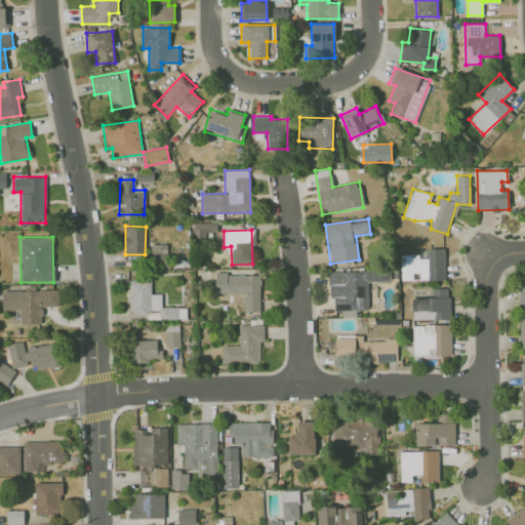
[(445,279),(444,247),(428,247),(428,255),(401,255),(401,280),(445,279)]
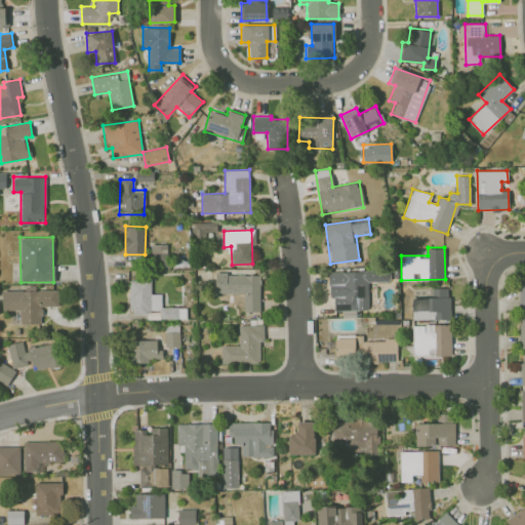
[(368,310),(367,281),(390,281),(390,270),(328,271),(329,297),(333,297),(333,311),(341,311),(341,317),(356,317),(356,310),(368,310)]
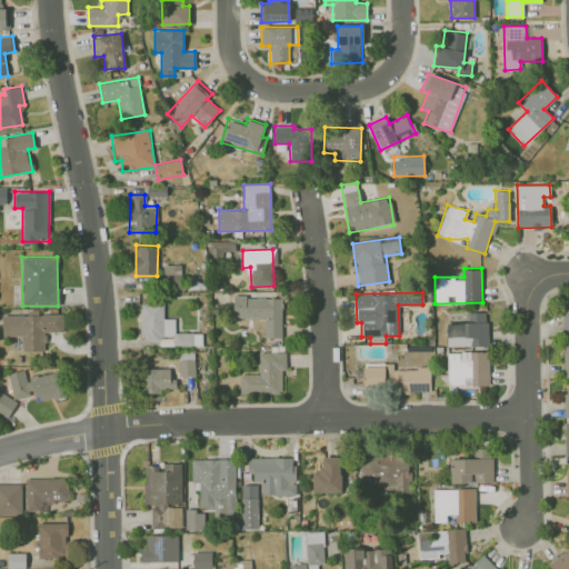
[(281,297),(235,297),(235,318),(263,317),(265,337),(282,337),(281,297)]
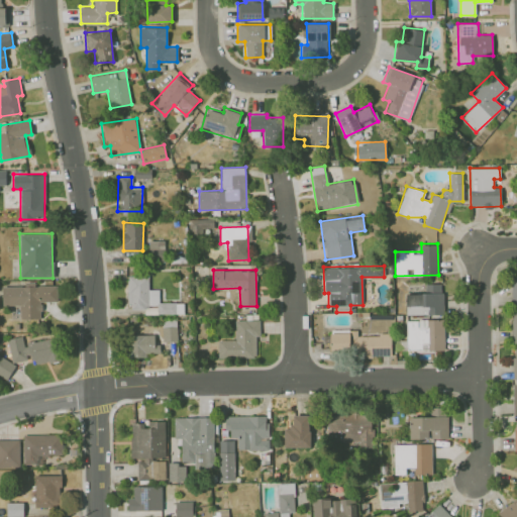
[(157,313),(183,313),(183,303),(159,302),(159,289),(148,289),(148,276),(128,276),(128,309),(145,309),(145,305),(157,305),(157,313)]
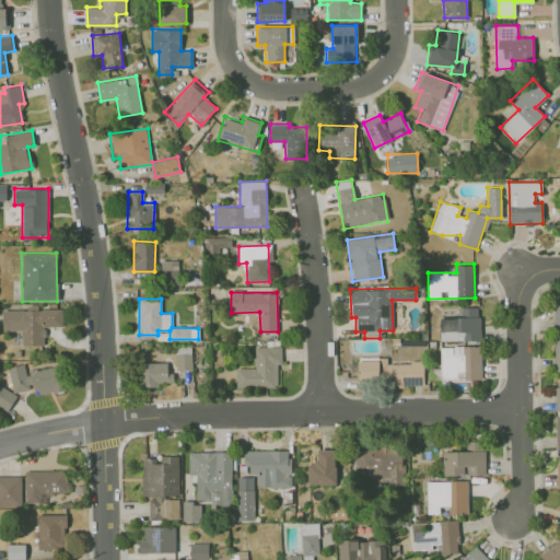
[(440,341),(479,340),(479,307),(461,307),(461,317),(440,317),(440,341)]
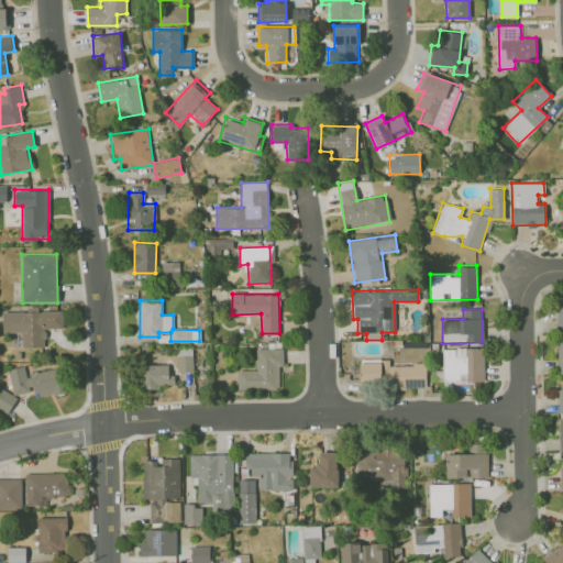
[(1,311),(2,332),(21,332),(21,346),(45,346),(45,329),(62,329),(62,310),(1,311)]
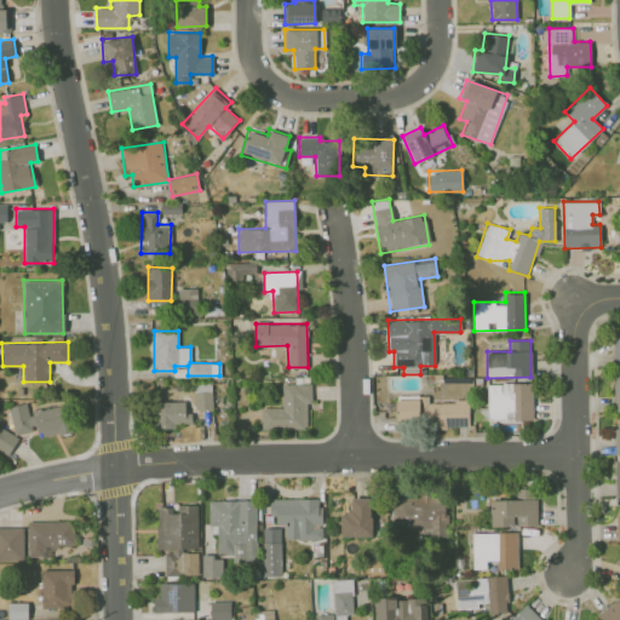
[(311,383),(281,384),(282,407),(260,408),(262,428),(306,426),(306,402),(311,402),(311,383)]
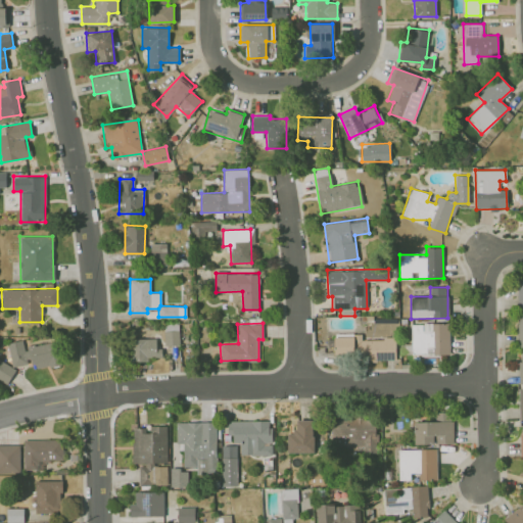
[(449,324),(411,323),(411,353),(449,354),(449,324)]
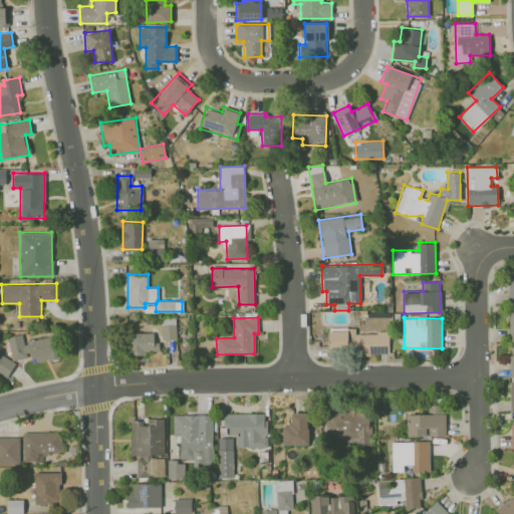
[(328,330),(328,348),(350,348),(350,354),(389,353),(389,332),(355,332),(355,330),(328,330)]
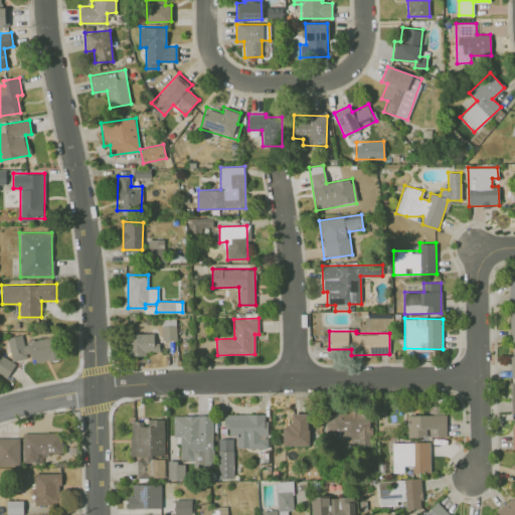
[(154,333),(129,334),(130,356),(145,356),(145,352),(159,351),(159,342),(154,342),(154,333)]
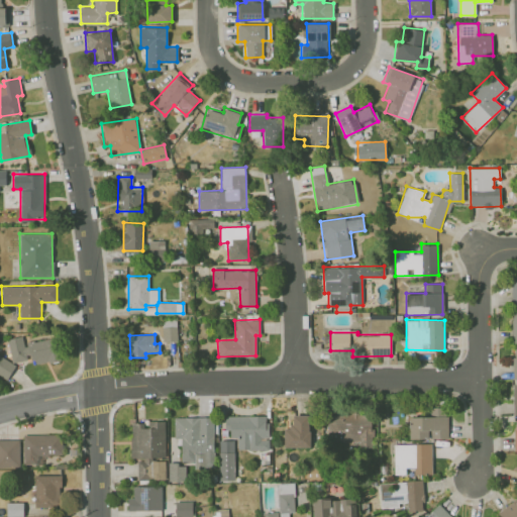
[(8,338),(11,362),(30,358),(31,365),(60,360),(56,337),(23,342),(22,336),(8,338)]
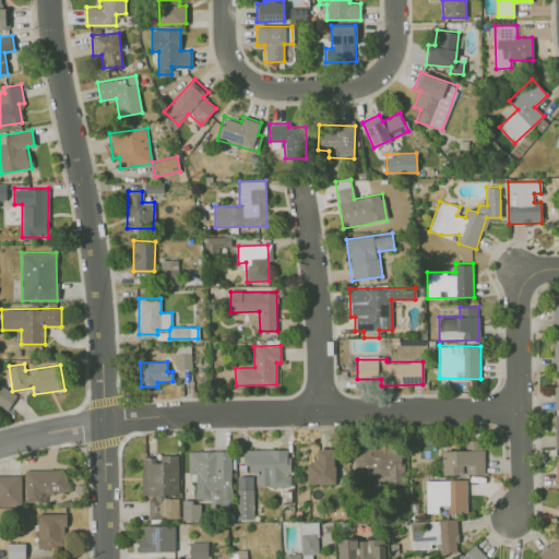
[(0,387),(0,406),(7,411),(16,395),(1,385),(0,387)]
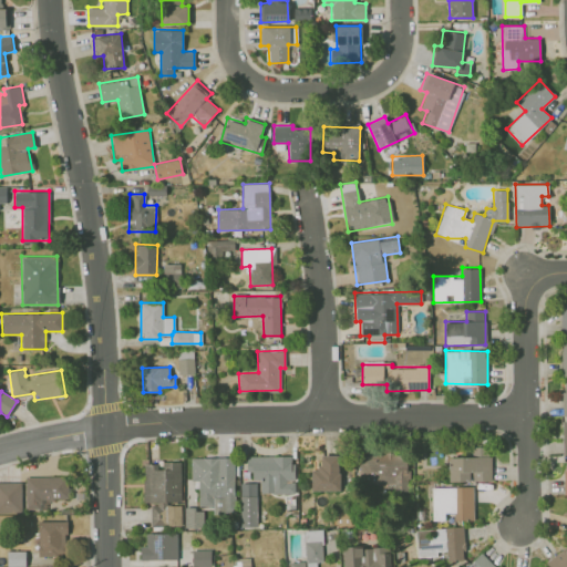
[(449,457),(450,481),(492,480),(491,446),(471,447),(472,456),(449,457)]
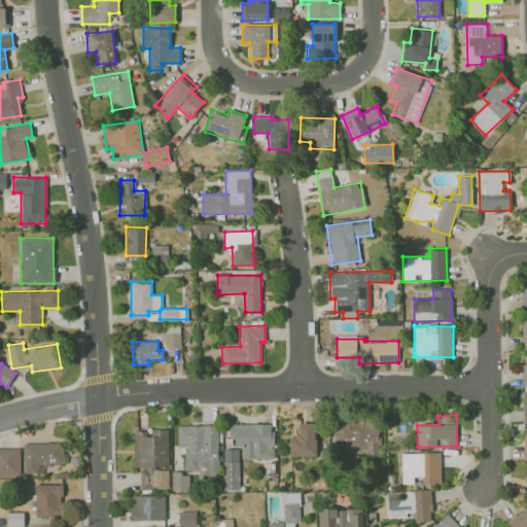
[(332,422),(332,451),(379,450),(379,421),(332,422)]
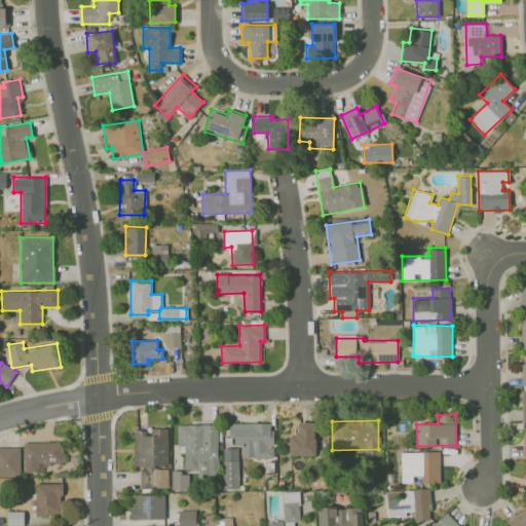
[(231,422),(230,445),(241,445),(241,457),(272,458),(273,423),(231,422)]
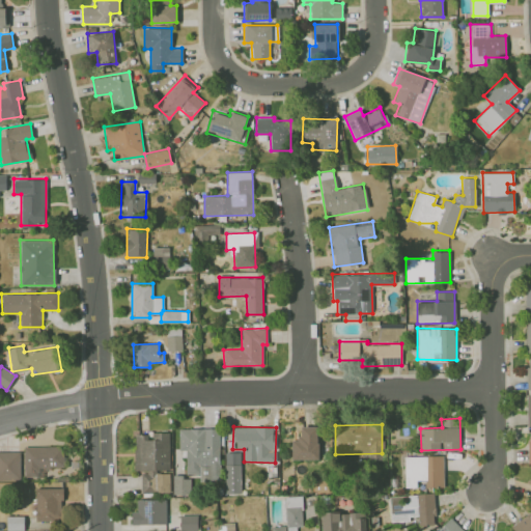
[(291,459),(318,458),(317,426),(301,426),(302,439),(291,439),(291,459)]
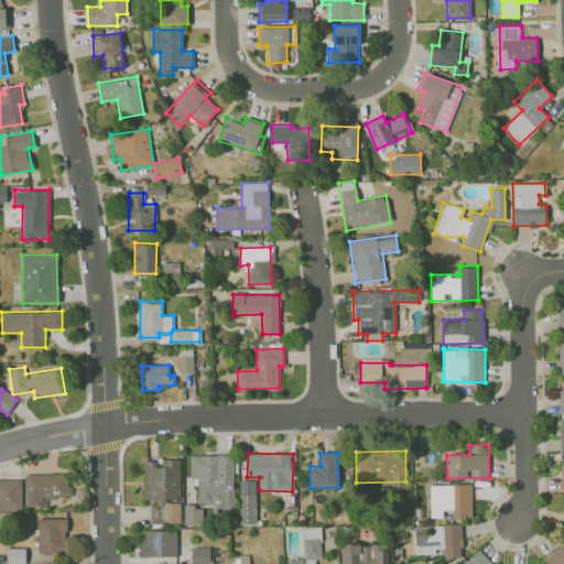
[(232,454),(190,455),(191,478),(197,478),(198,502),(212,502),(213,511),(234,510),(232,454)]
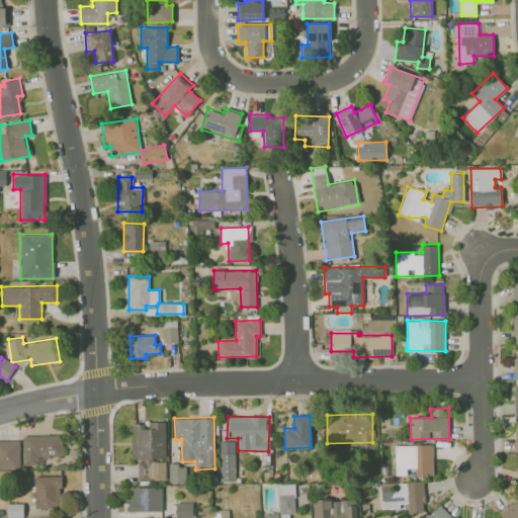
[(164,458),(165,423),(132,422),(131,457),(164,458)]
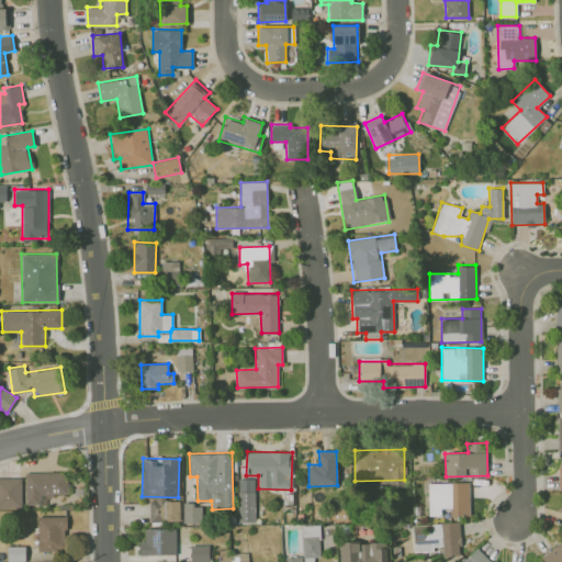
[(67,495),(67,472),(24,472),(25,504),(45,504),(45,495),(67,495)]
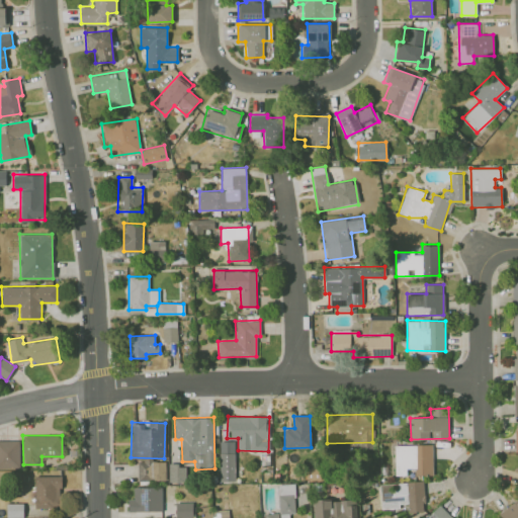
[(0,467),(19,467),(19,440),(0,440),(0,467)]
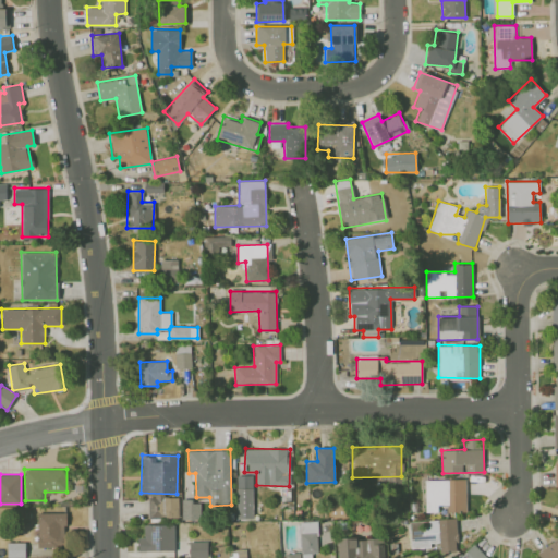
[(252,474),(235,475),(237,519),(253,518),(252,474)]
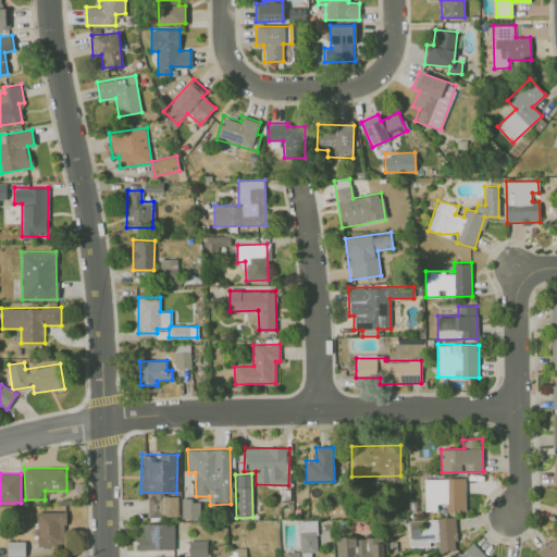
[(423,478),(424,511),(436,511),(436,504),(445,504),(445,510),(465,510),(465,478),(423,478)]
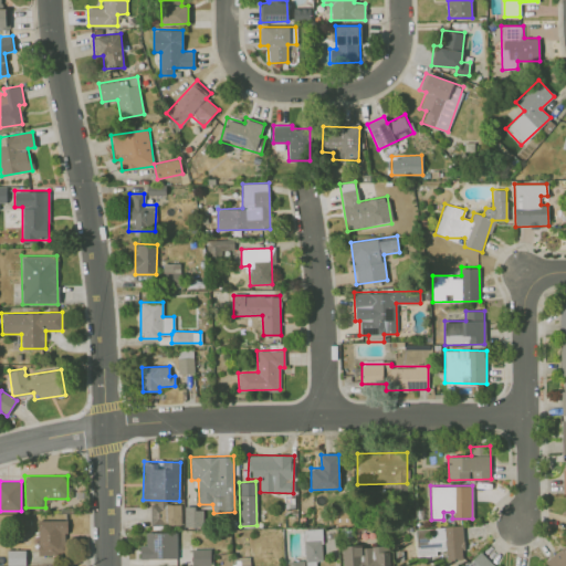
[(150,524),(180,524),(180,504),(149,504),(150,524)]
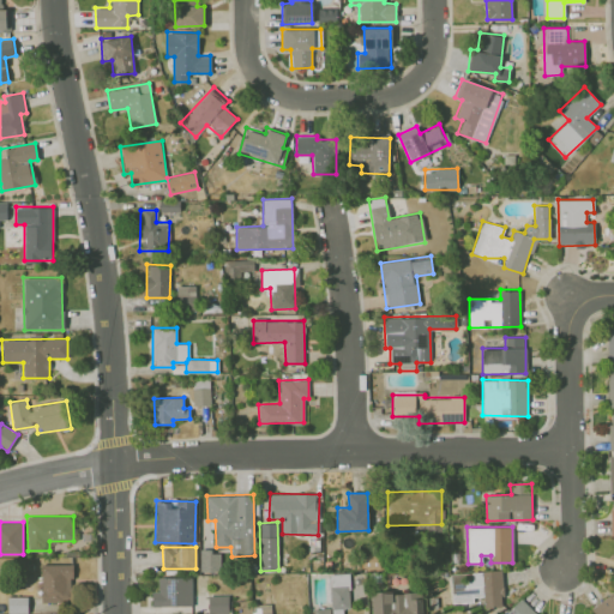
[(220,552),(210,552),(210,548),(199,548),(199,571),(220,571),(220,552)]
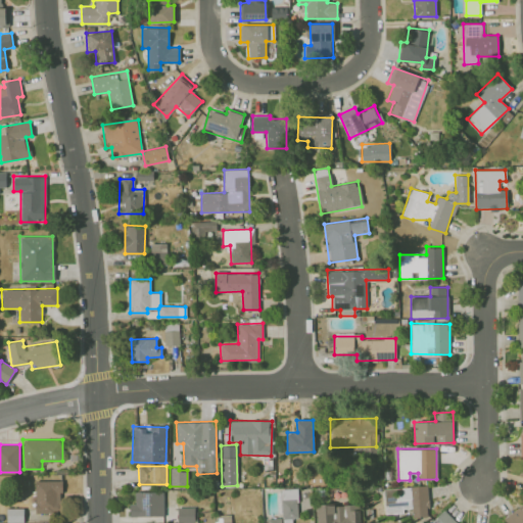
[(60,480),(34,481),(35,512),(61,512),(60,480)]
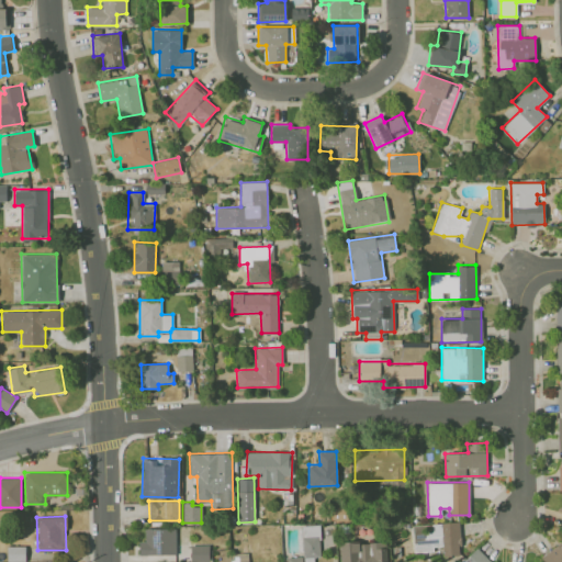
[(459,521),(441,523),(442,555),(460,554),(459,521)]
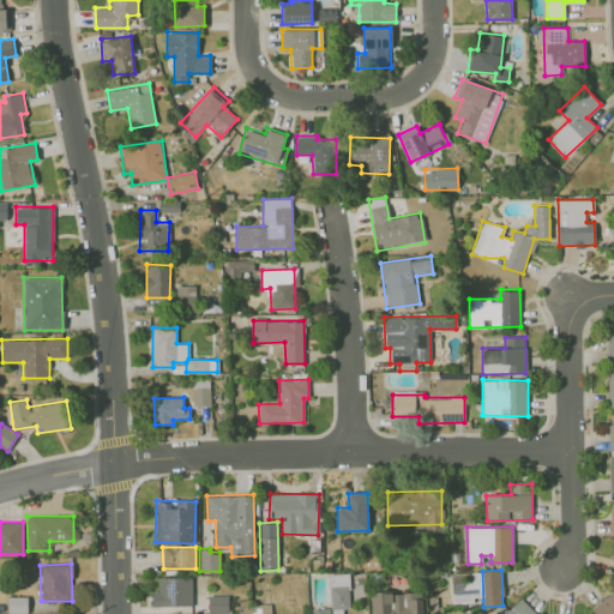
[(342,613),(342,609),(349,608),(348,573),(329,575),(330,607),(313,608),(313,613),(342,613)]
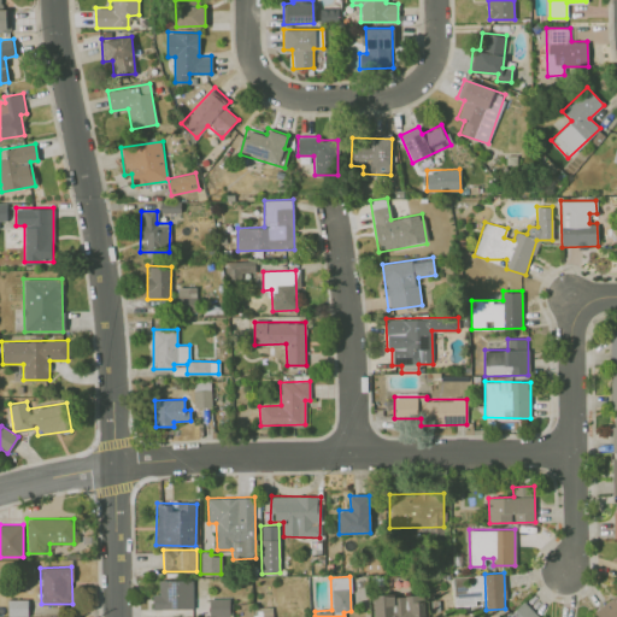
[(192,580),(158,581),(158,593),(152,593),(153,610),(193,609),(192,580)]
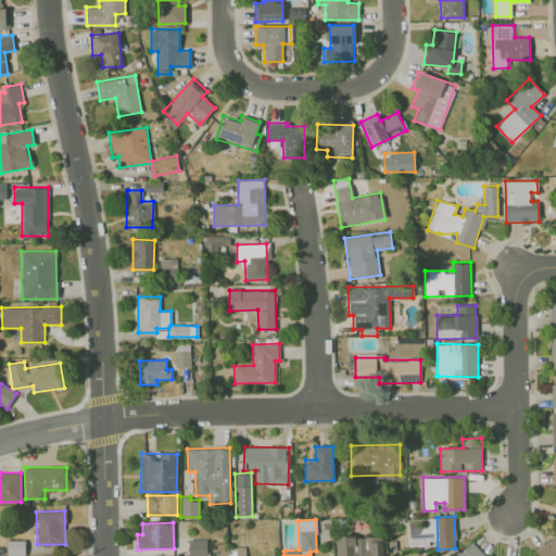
[(337,555),(383,555),(383,535),(337,536),(337,555)]
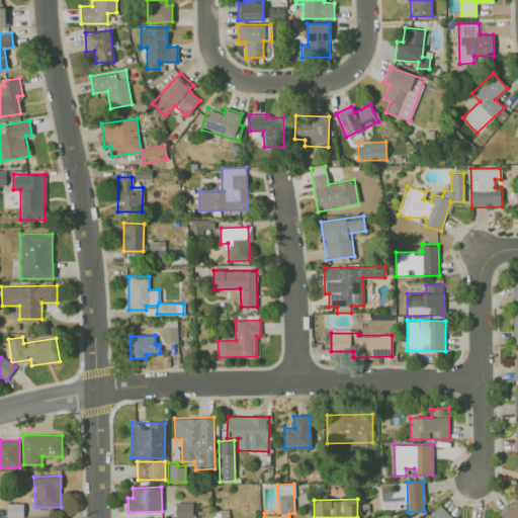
[(517,517),(517,499),(499,512),(502,517),(517,517)]
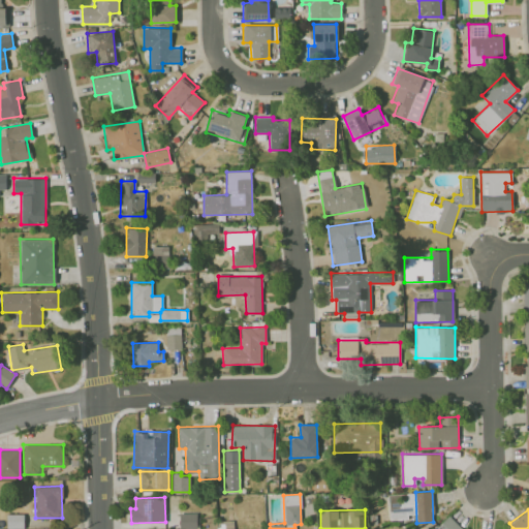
[(196,528),(196,512),(179,512),(179,528),(196,528)]
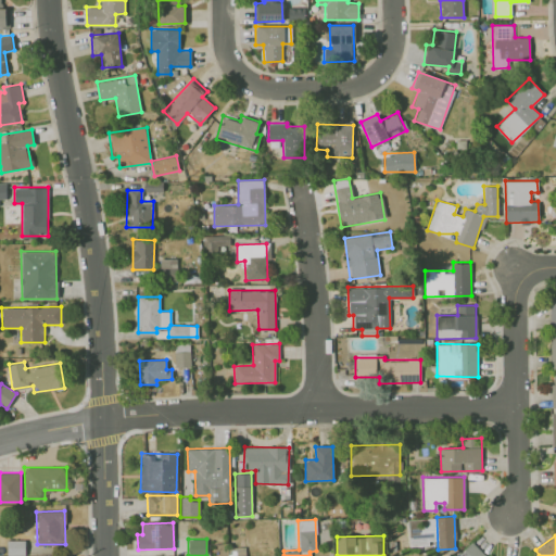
[(25,555),(24,540),(7,540),(7,555),(25,555)]
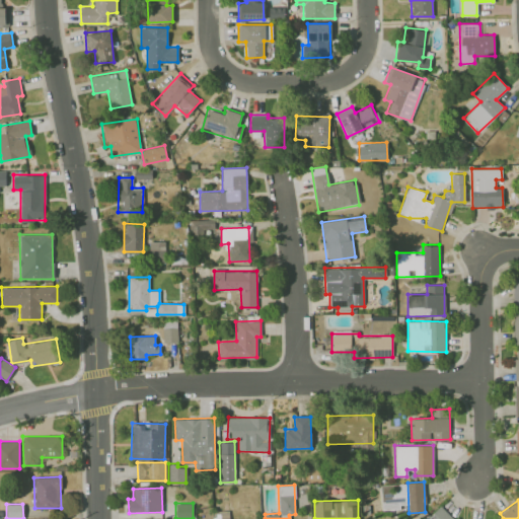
[(427,518),(452,518),(440,506),(427,518)]
